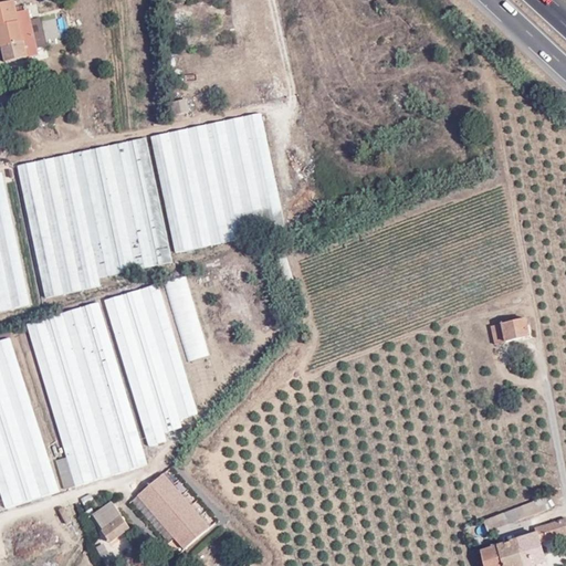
[(17,0),(12,0),(0,2),(0,46),(2,46),(6,63),(40,55),(29,9),(19,11),(17,0)]
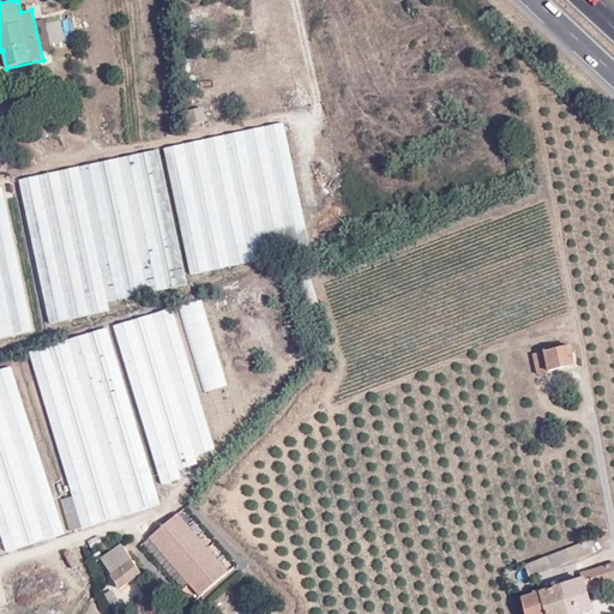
[(206,107),(188,109),(191,125),(209,121),(206,107)]
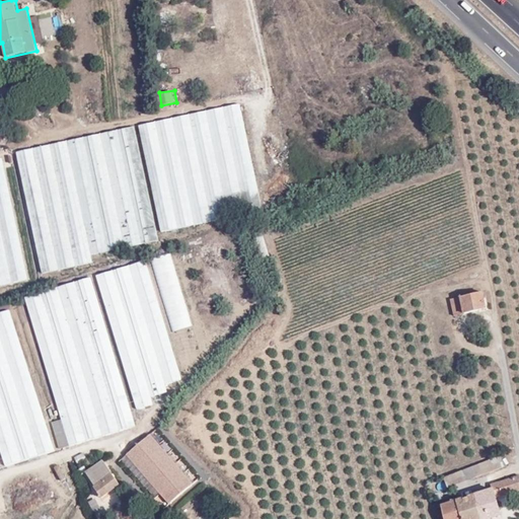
[(161,233),(264,211),(240,103),(141,124),(161,233)]
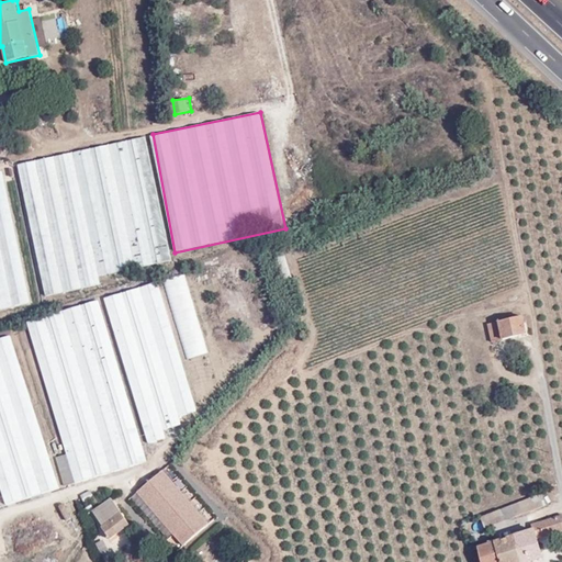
[(148,136),(20,164),(46,296),(100,284),(100,276),(172,260),(148,136)]
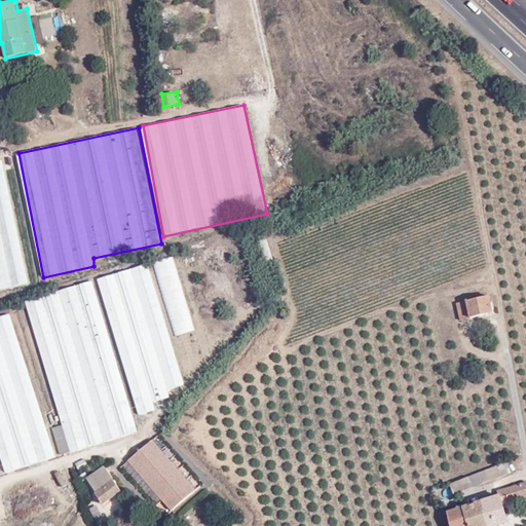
[(0,288),(27,283),(3,159),(0,160),(0,288)]
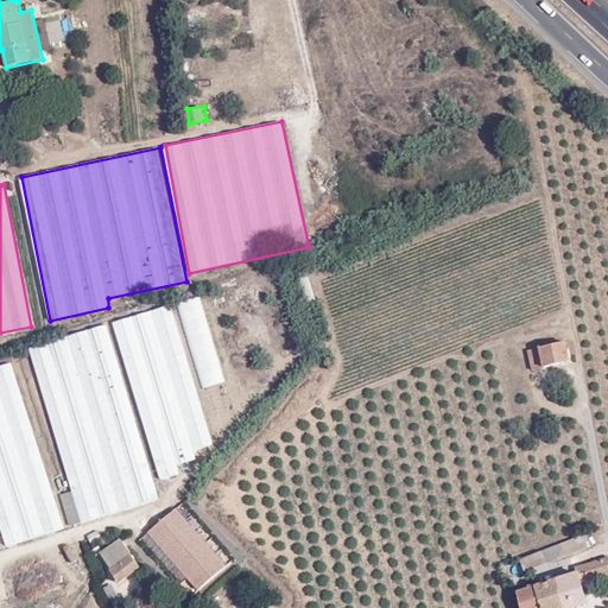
[(200,298),(178,305),(203,388),(225,381),(200,298)]
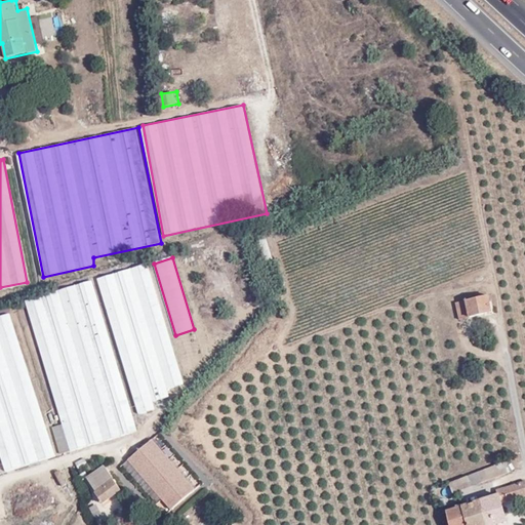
[(149,263),(98,279),(136,415),(155,410),(153,402),(169,397),(168,390),(183,386),(149,263)]
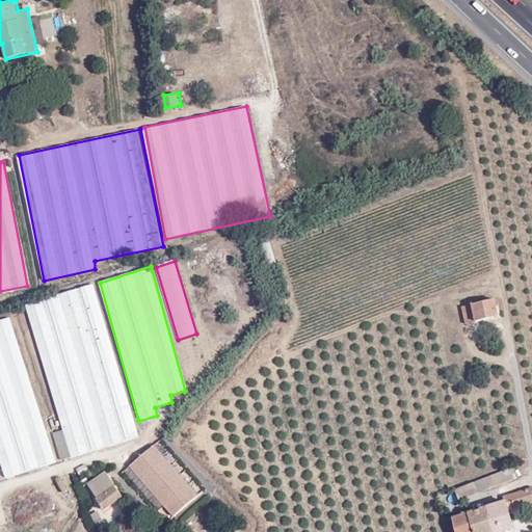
[(95,285),(42,300),(25,304),(40,352),(70,458),(137,437),(95,285)]
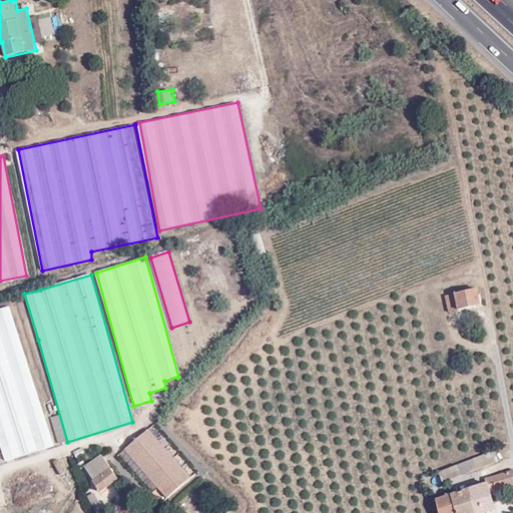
[(480,289),(444,295),(448,312),(483,305),(480,289)]
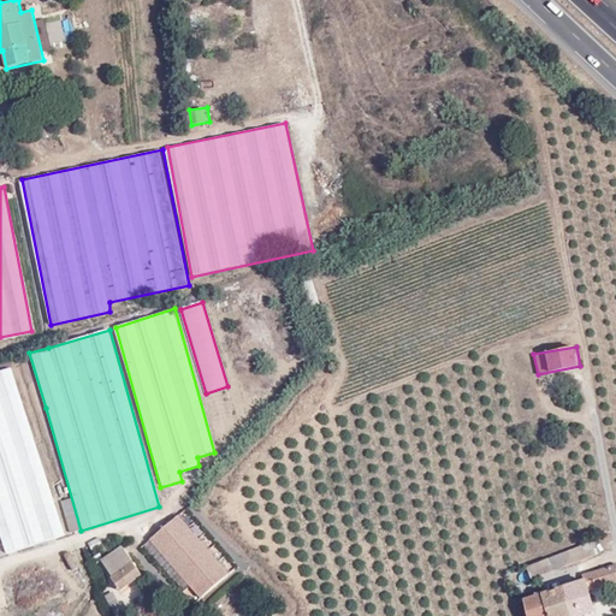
[(12,368),(0,371),(0,537),(5,555),(63,537),(49,492),(31,431),(12,368)]
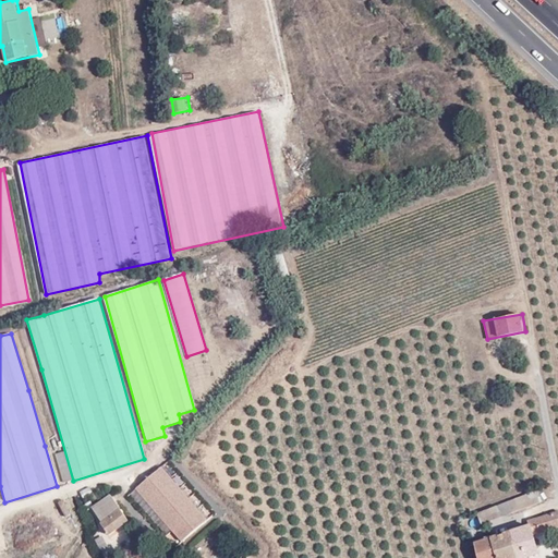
[(168,462),(132,494),(177,547),(215,514),(168,462)]
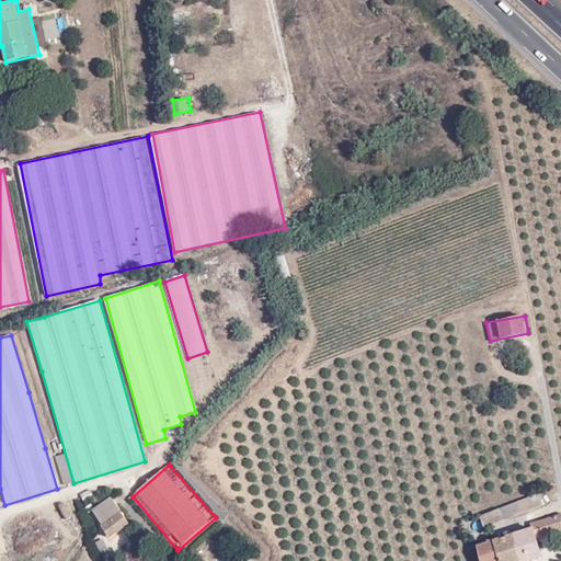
[(480,517),(485,529),(552,503),(548,489),(480,517)]
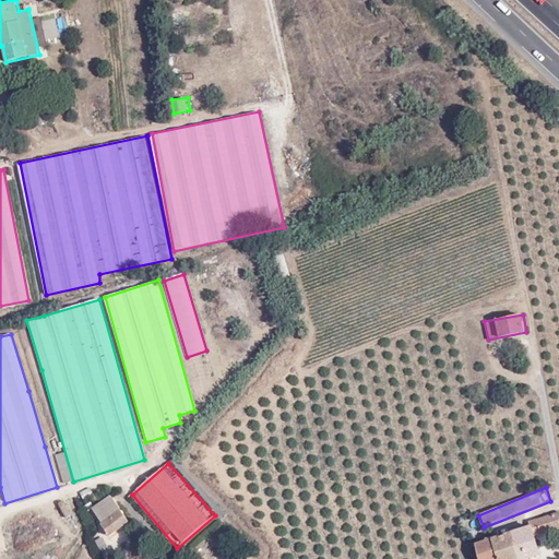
[(111,496),(92,508),(103,523),(100,524),(109,537),(130,523),(111,496)]
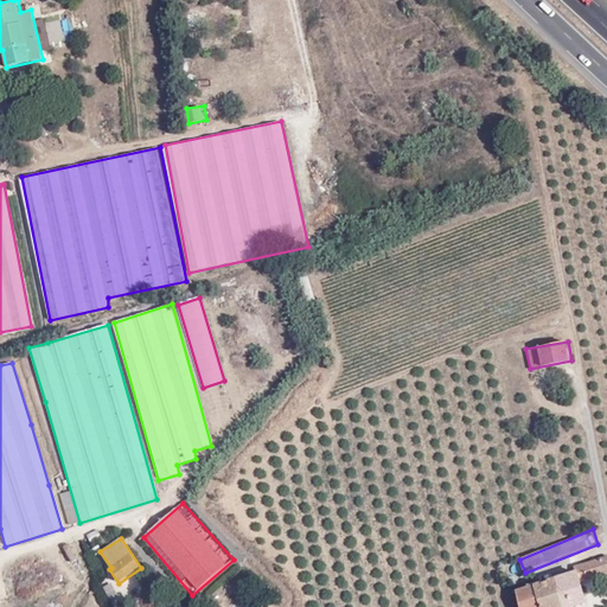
[(589,606),(590,606),(585,585),(606,577),(606,556),(576,566),(576,573),(516,590),(519,606),(589,606)]
